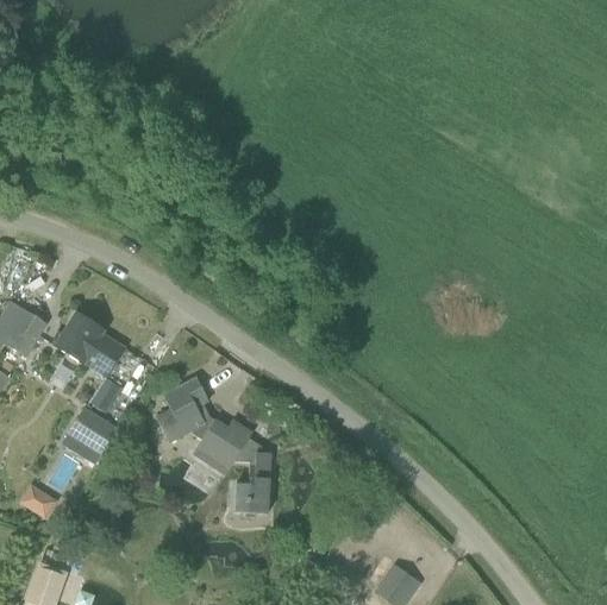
[(26,310),(6,342),(26,354),(47,322),(26,310)]
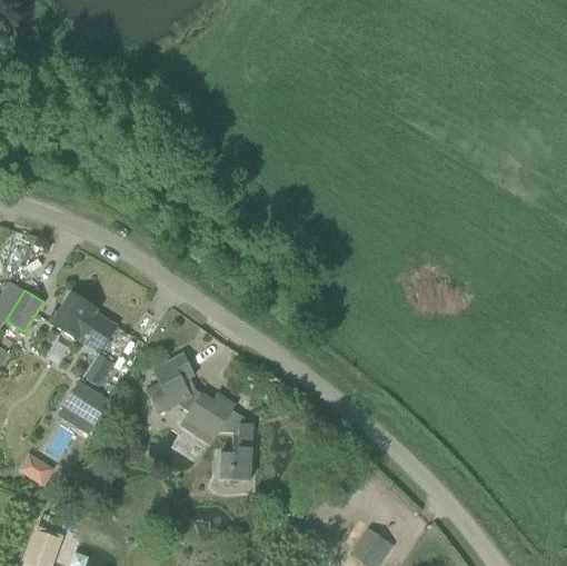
[(118,325),(103,316),(97,311),(98,308),(72,291),(52,323),(79,339),(79,338),(100,351),(118,325)]
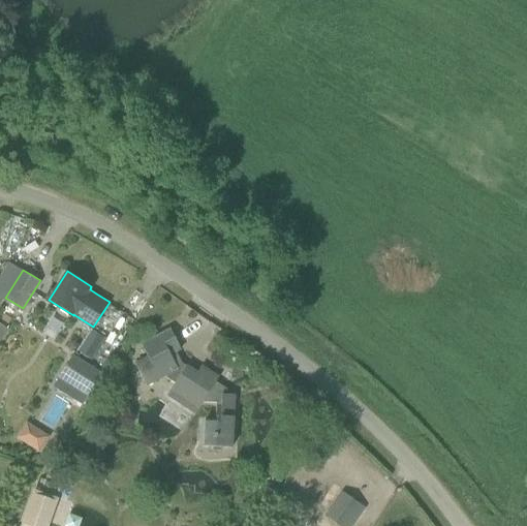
[(0,320),(0,343),(10,328),(0,320)]
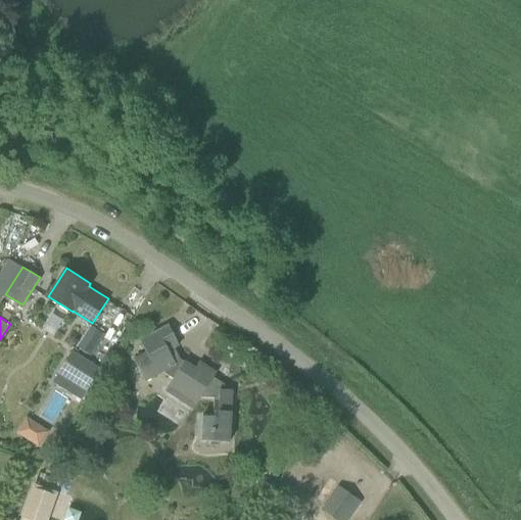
[(147,351),(135,358),(146,379),(164,369),(167,373),(174,377),(171,383),(198,400),(202,395),(215,396),(214,415),(202,415),(201,440),(209,440),(230,441),(233,388),(223,387),(223,384),(214,378),(218,371),(200,360),(196,367),(181,357),(175,345),(180,342),(170,324),(152,333),(141,339),(147,351)]
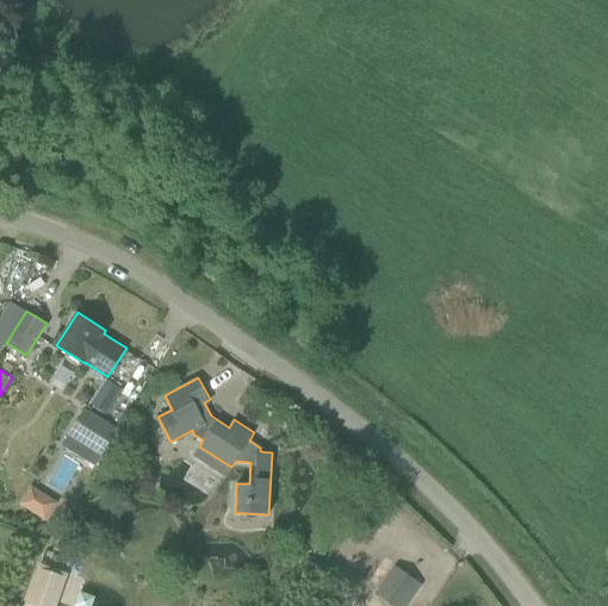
[(86,408),(63,443),(95,463),(118,429),(86,408)]
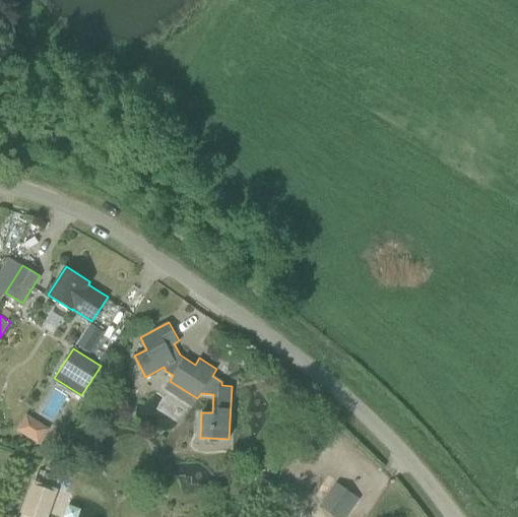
[(27,410),(18,425),(39,438),(48,424),(27,410)]
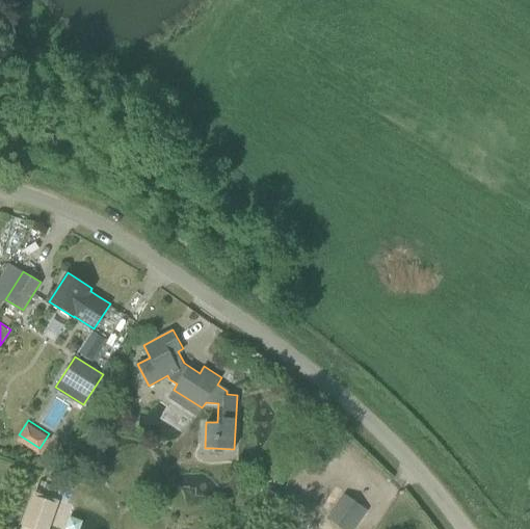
[(36,487),(24,522),(43,528),(45,528),(58,496),(36,487)]
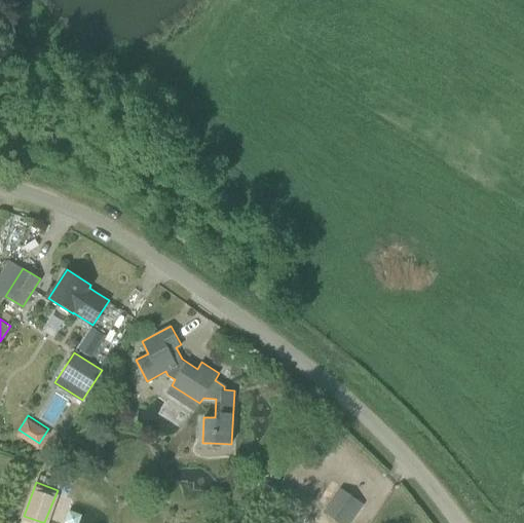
[(342,522),(347,522),(351,519),(363,502),(346,490),(330,514),(342,522)]
